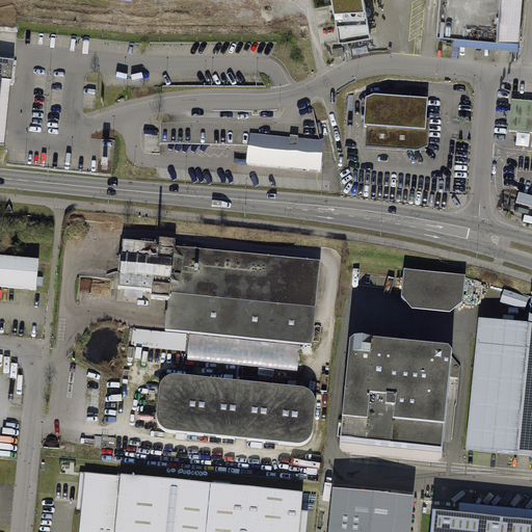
[(331,0),(339,43),(371,37),(364,0),(331,0)]
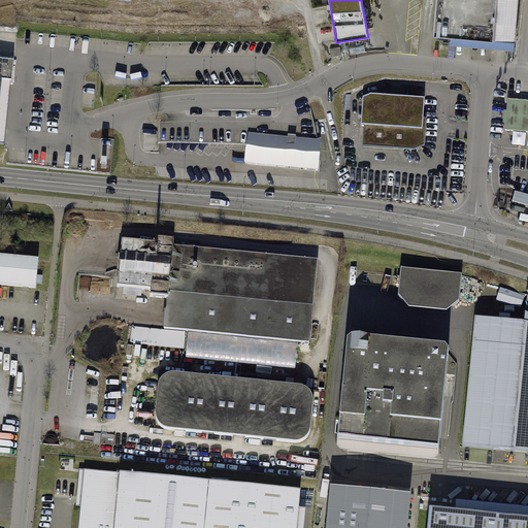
[(436,0),(433,32),(451,34),(516,39),(519,0),(436,0)]
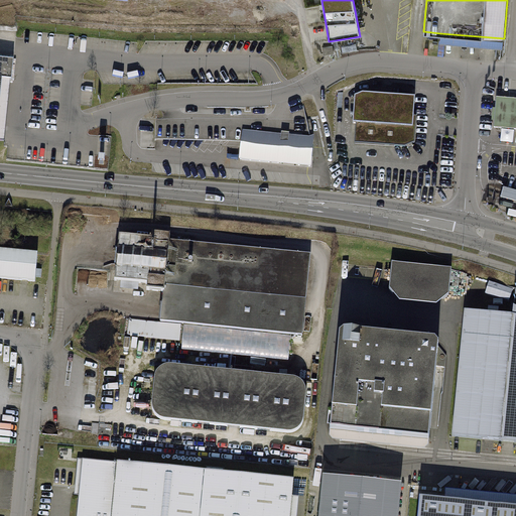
[(504,38),(440,33),(439,43),(503,48),(504,38)]
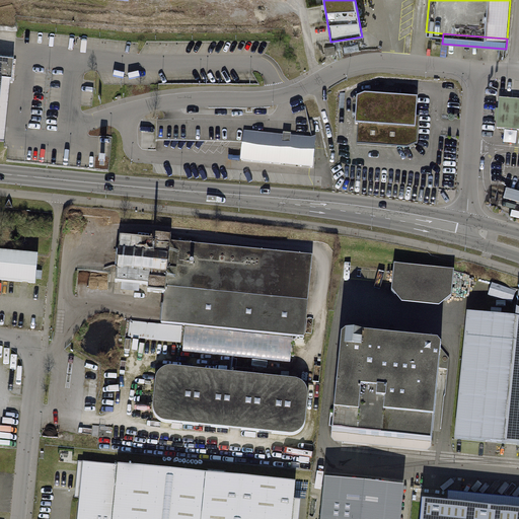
[(336,46),(324,48),(325,56),(337,54),(336,46)]
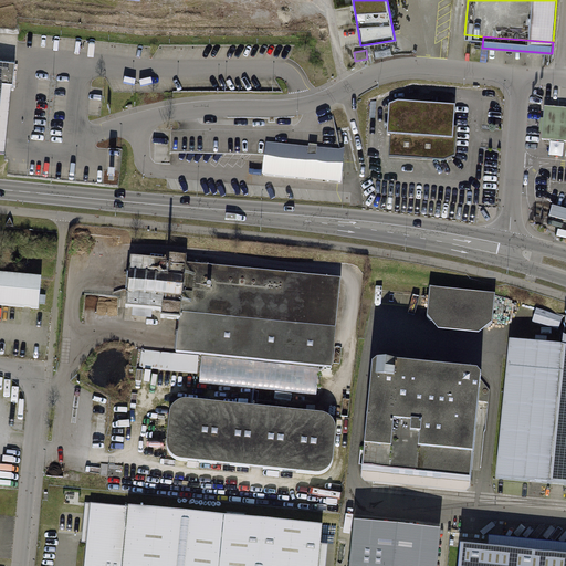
[(0,105),(1,86),(12,87),(16,66),(0,64),(0,105)]
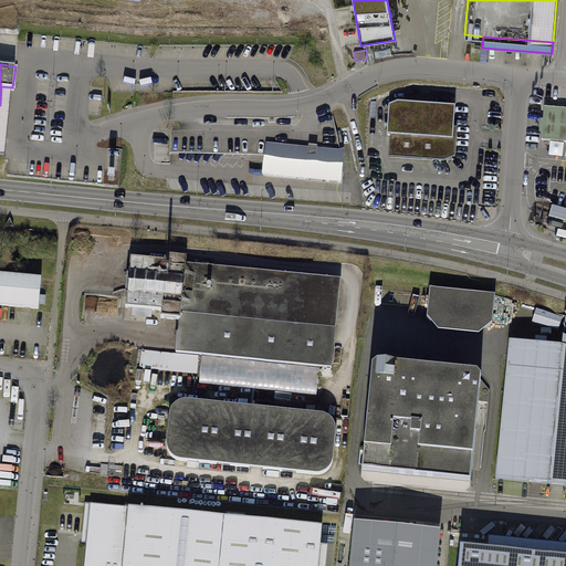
[(454,130),(457,107),(398,103),(390,107),(388,135),(390,135),(389,159),(444,163),(456,158),(458,130),(454,130)]
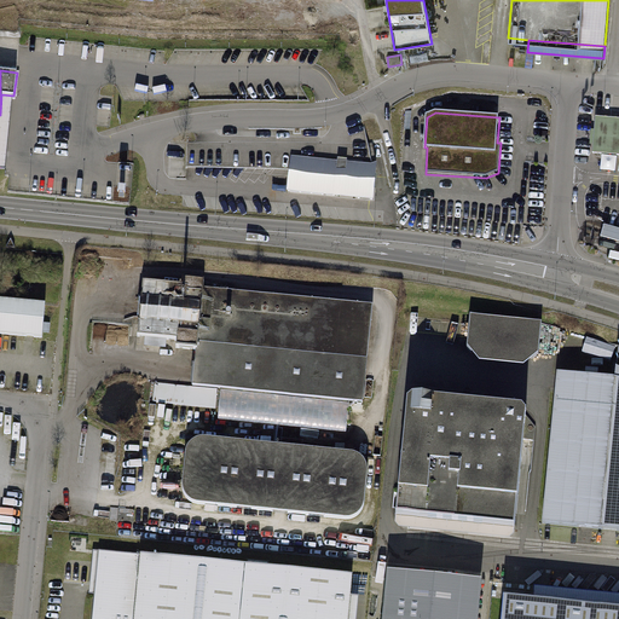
[(618,119),(596,117),(593,154),(618,156),(618,119)]
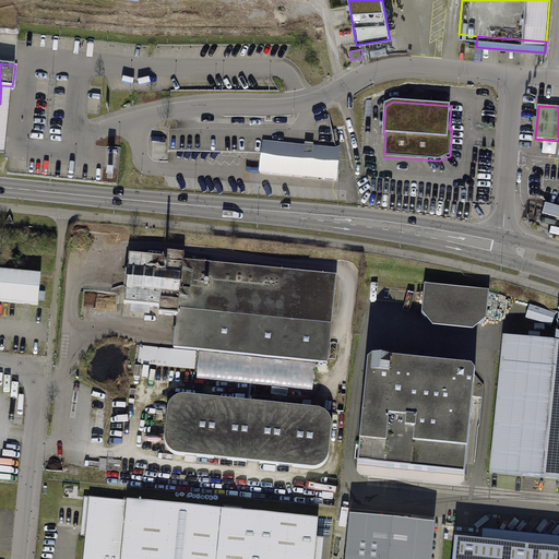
[(341,149),(264,141),(261,173),(337,180),(341,149)]
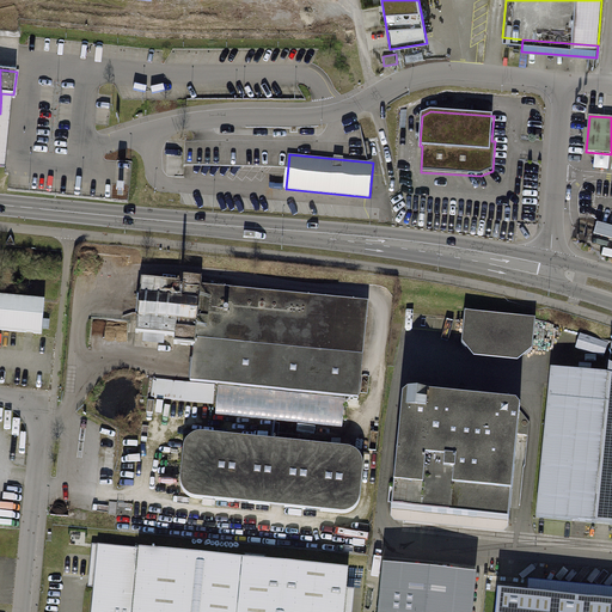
[(611,224),(599,221),(595,233),(611,237),(611,224)]
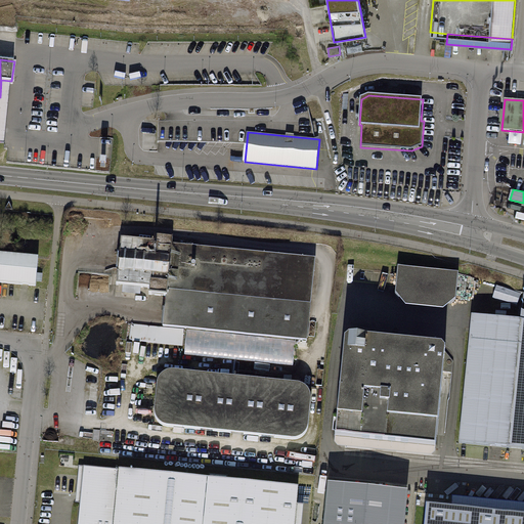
[(309,342),(316,260),(121,239),(117,286),(149,290),(149,296),(167,298),(163,326),(297,341),(309,342)]
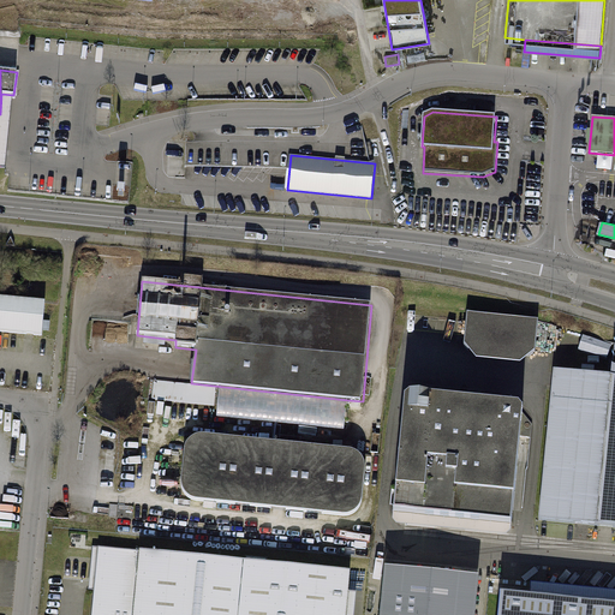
[(46,302),(0,297),(0,333),(43,338),(46,302)]
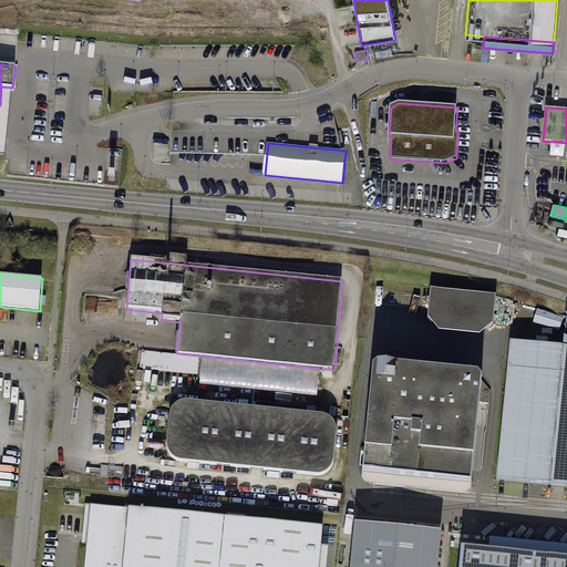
[(496,299),(431,292),(429,320),(439,334),(478,339),(494,328),(496,299)]
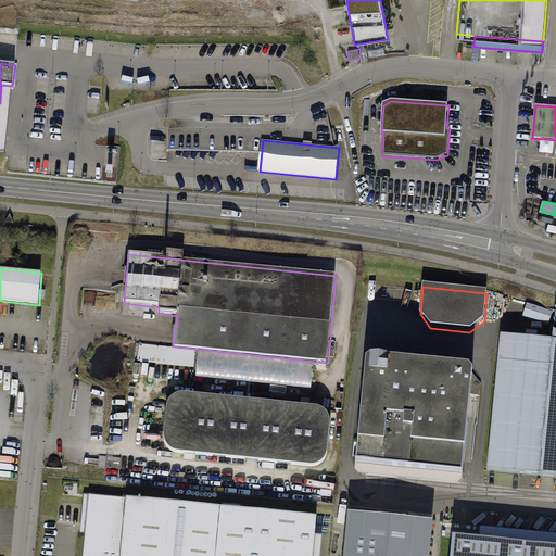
[(555,343),(500,338),(485,472),(555,479),(555,343)]
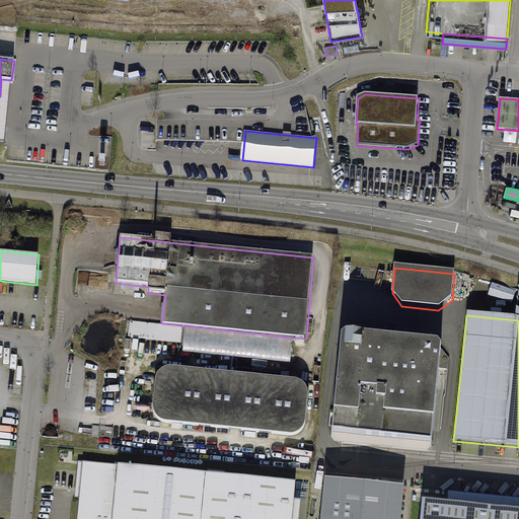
[(294,338),(161,323),(131,320),(129,338),(184,344),(183,352),(291,363),(294,338)]
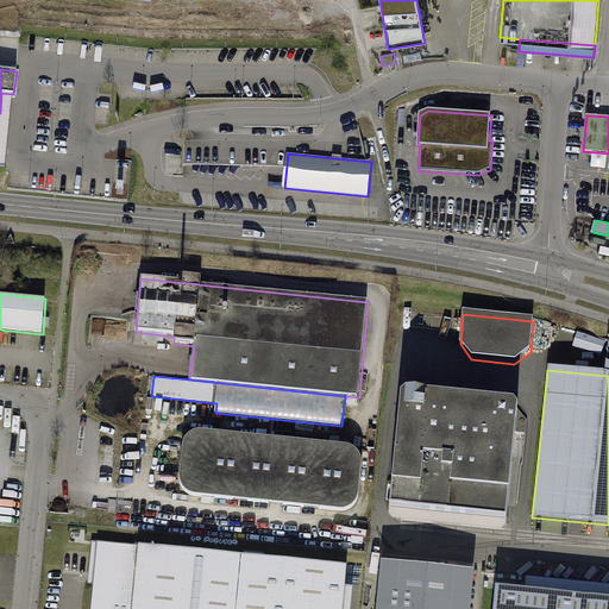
[(391,512),(510,525),(523,413),(519,408),(410,396),(405,401),(391,512)]
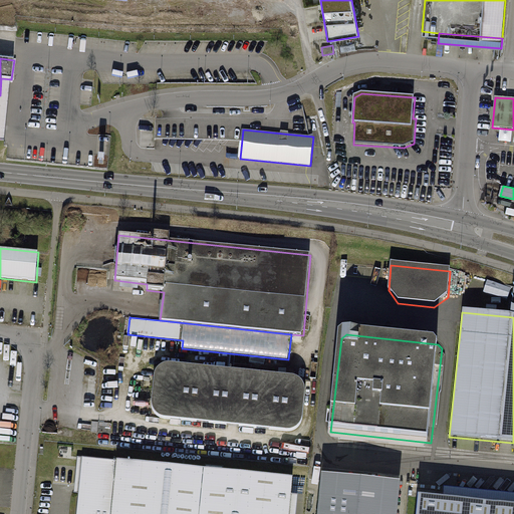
[(296,383),(286,378),(167,365),(158,367),(152,376),(148,407),(152,416),(162,421),(287,433),(296,430),(300,421),(302,391),(296,383)]
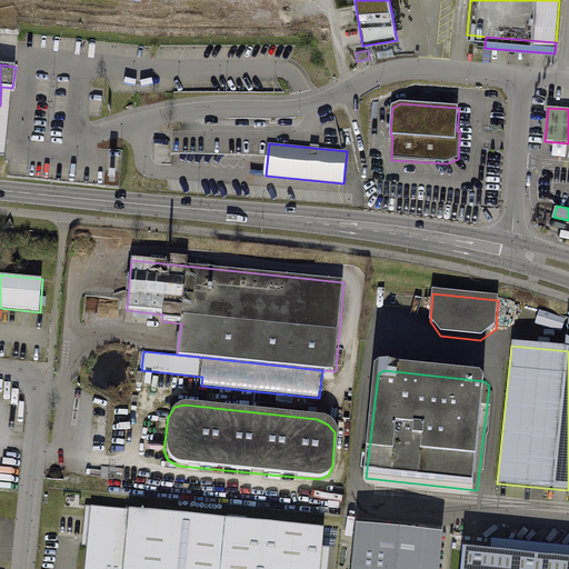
[(318,568),(322,527),(86,505),(79,568),(318,568)]
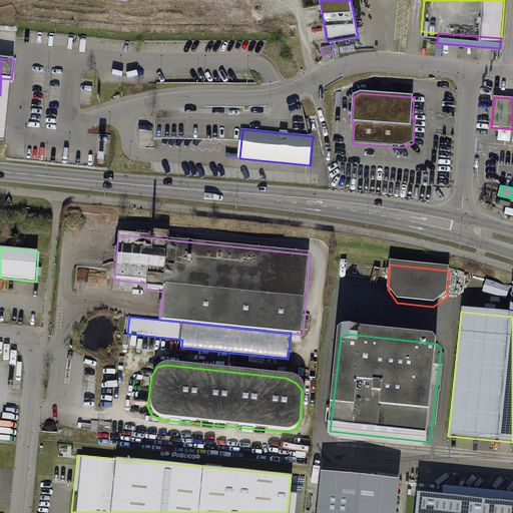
[(319,470),(315,512),(395,512),(399,478),(319,470)]
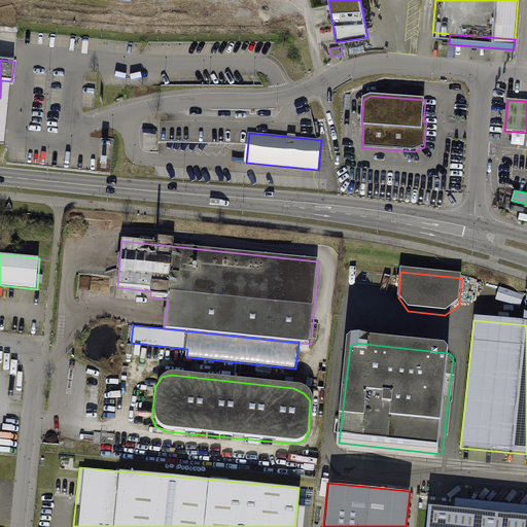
[(526,526),(526,514),(428,505),(425,526),(526,526)]
